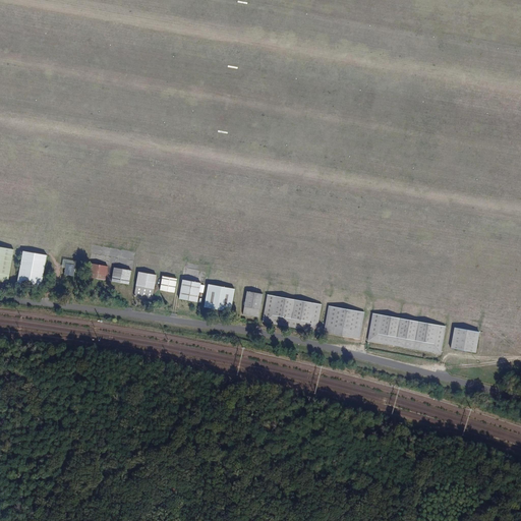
[(0,281),(7,283),(13,249),(0,246),(0,281)]
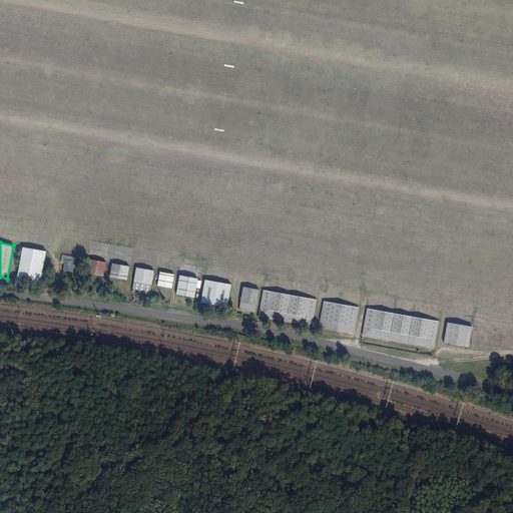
[(40,284),(45,253),(41,251),(29,248),(22,247),(16,280),(40,284)]
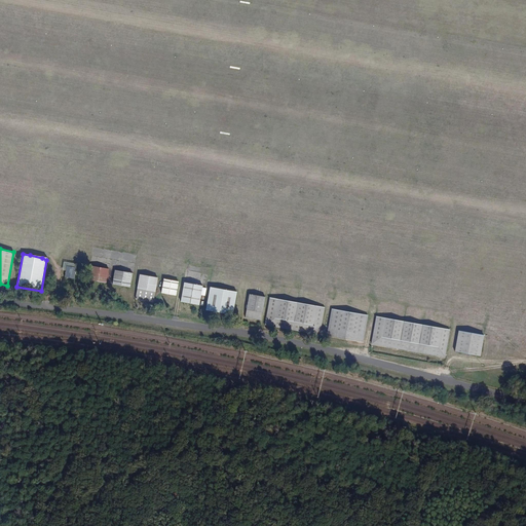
[(66,266),(66,267),(65,277),(74,278),(75,270),(76,267),(66,266)]
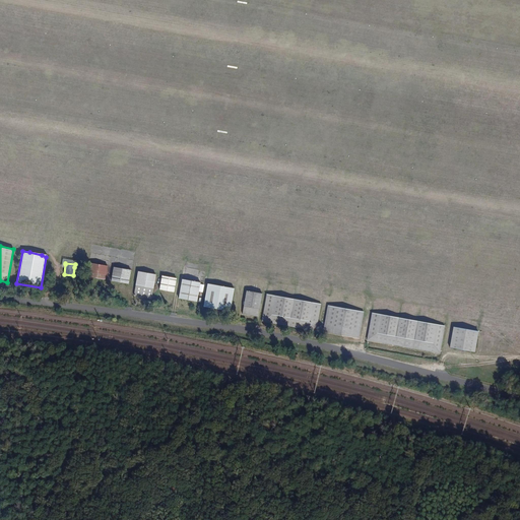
[(106,279),(106,275),(108,265),(89,263),(88,269),(87,272),(87,276),(105,279),(106,279)]
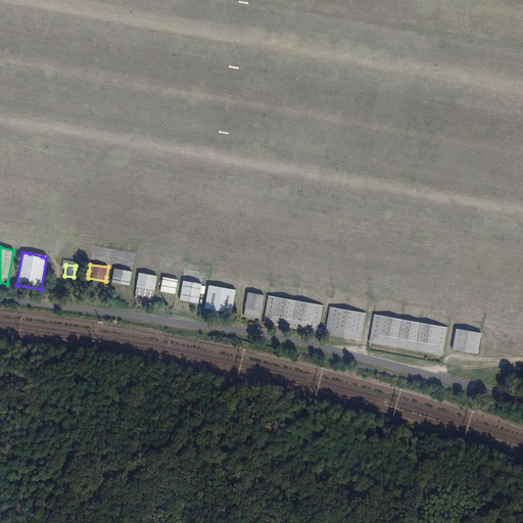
[(113,269),(111,279),(111,282),(130,285),(132,272),(113,269)]
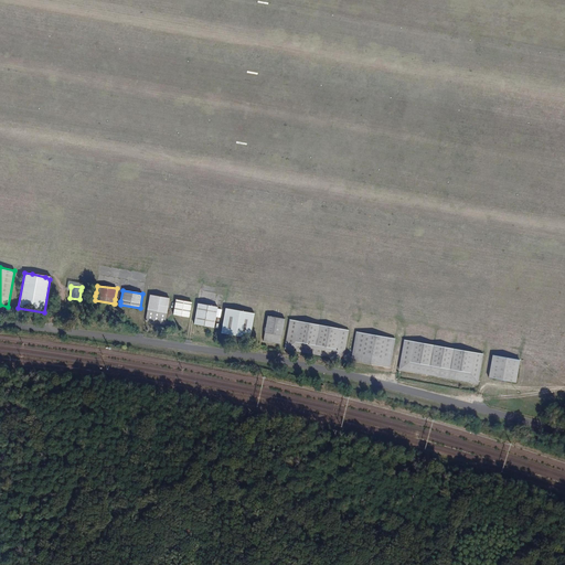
[(164,324),(166,320),(167,316),(169,298),(150,295),(147,310),(147,315),(146,321),(164,324)]
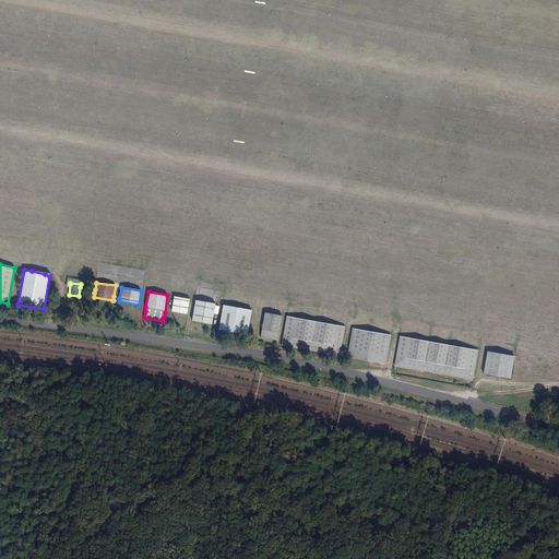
[(171,311),(187,314),(189,299),(174,296),(171,311)]
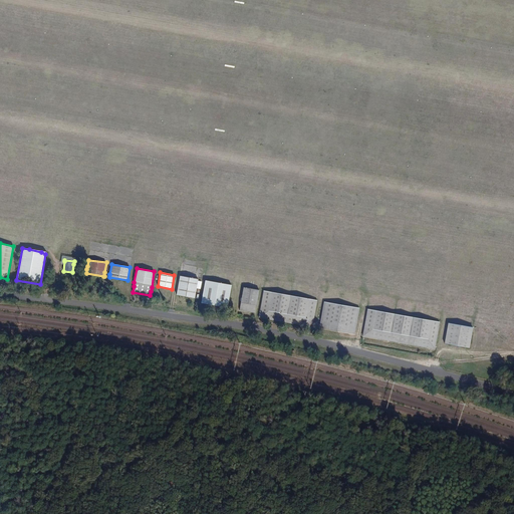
[(177,295),(195,298),(198,279),(180,276),(177,295)]
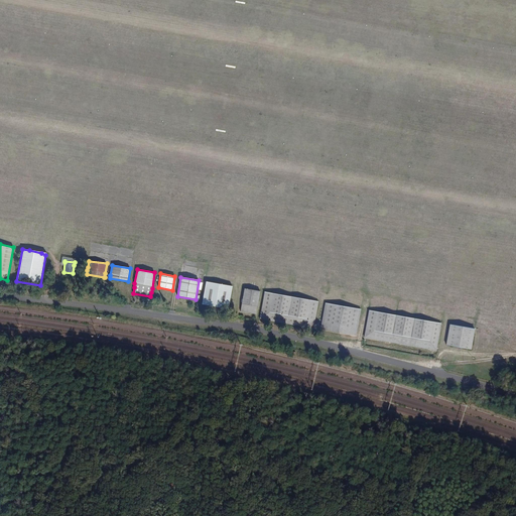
[(206,281),(202,304),(228,308),(232,286),(206,281)]
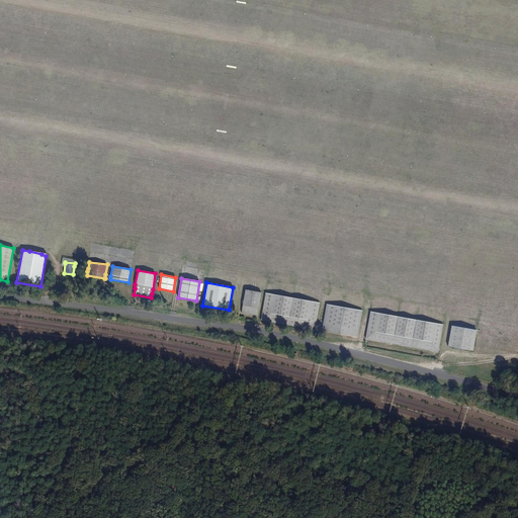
[(257,316),(261,291),(245,289),(241,313),(257,316)]
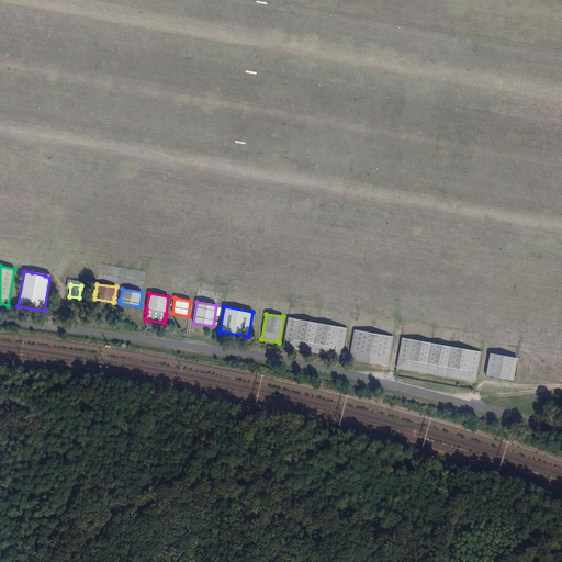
[(283,348),(341,358),(347,328),(288,317),(283,348)]
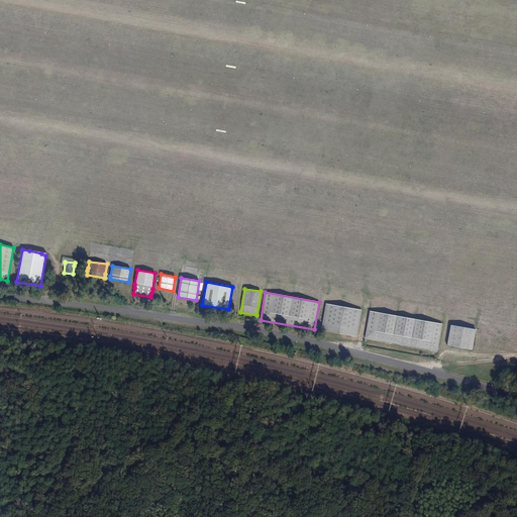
[(356,335),(362,310),(326,304),(321,330),(356,335)]
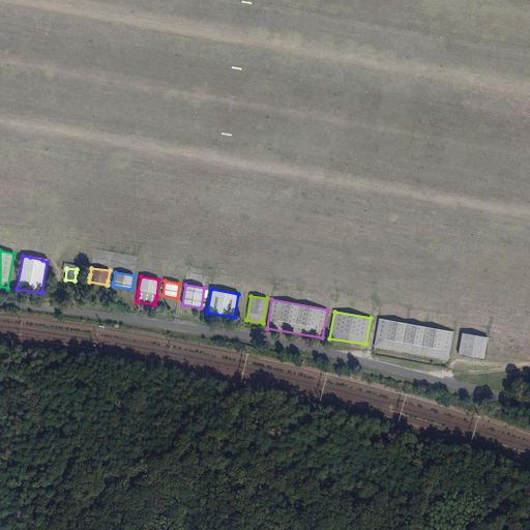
[(453,332),(379,319),(374,347),(448,359),(453,332)]
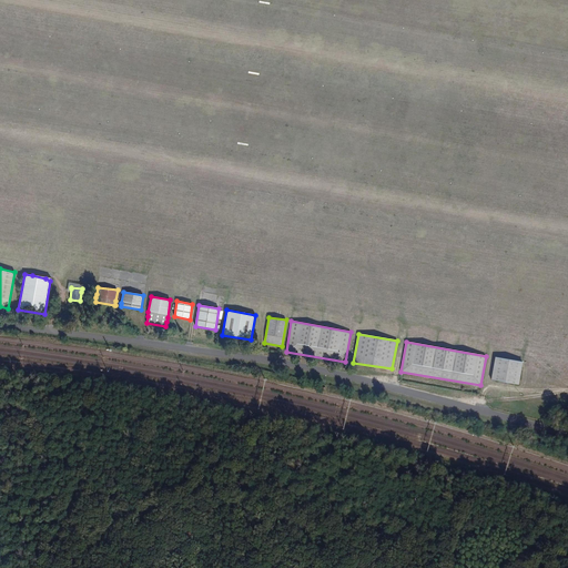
[(495,356),(490,381),(519,386),(524,362),(495,356)]
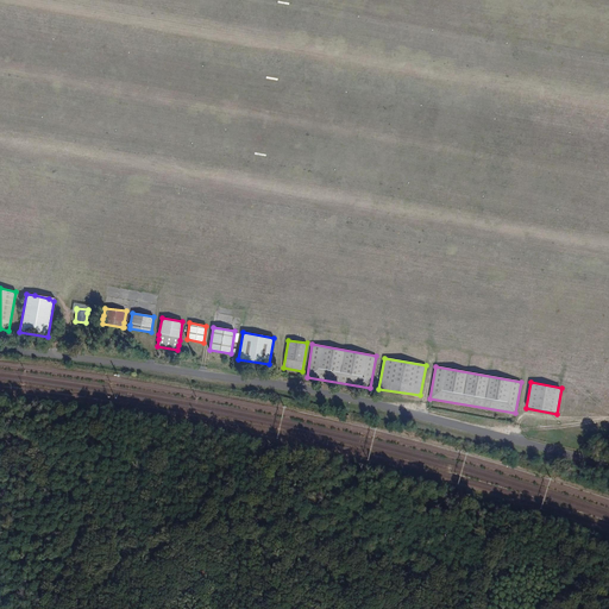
All buildings are outlined.
